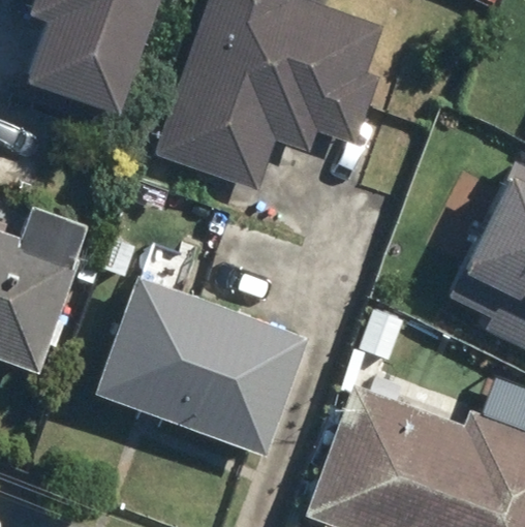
[(44,0),(19,80),(123,115),(161,0),(44,0)]
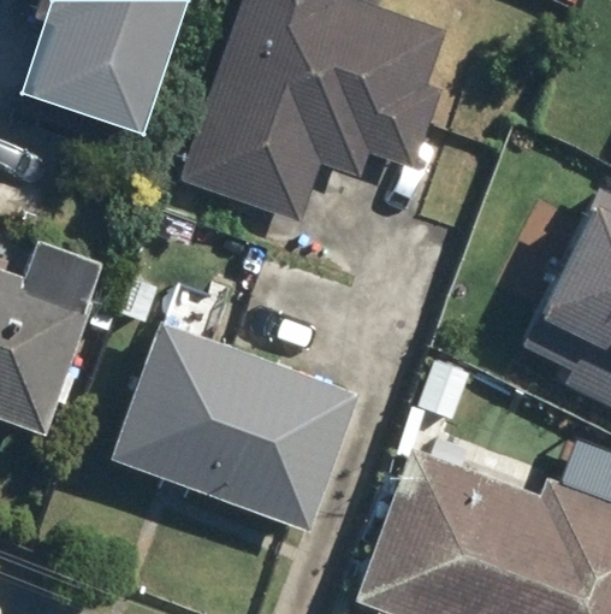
[(239,0),(181,182),(301,220),(321,160),(362,173),(371,151),(415,165),(440,87),(425,82),(443,25),(362,0),(239,0)]
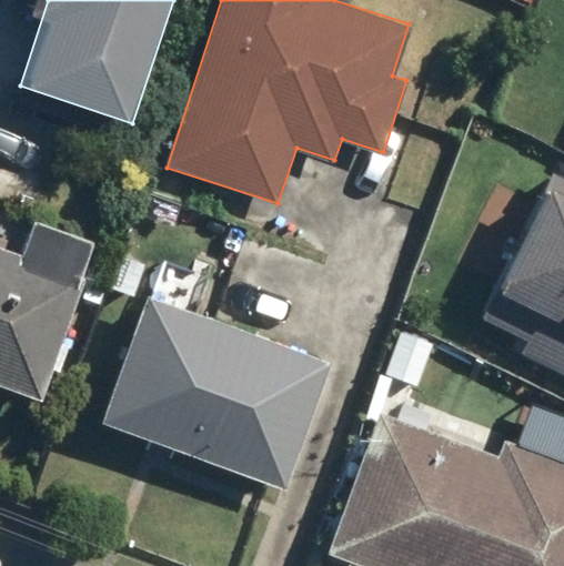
[(563,198),(556,194),(493,321),(533,340),(526,352),(563,370),(563,198)]
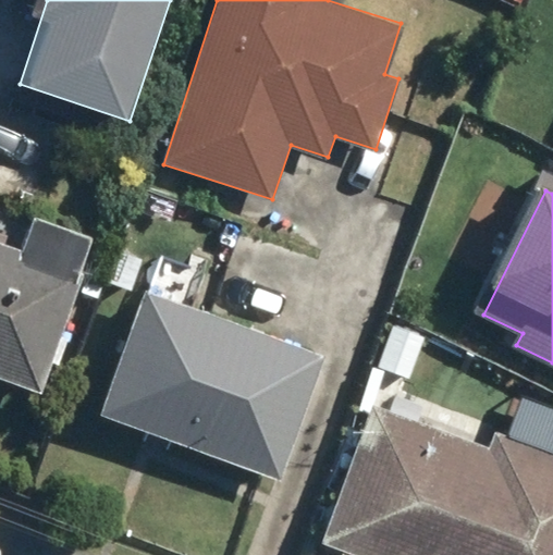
[(0,247),(0,381),(37,395),(83,280),(0,247)]
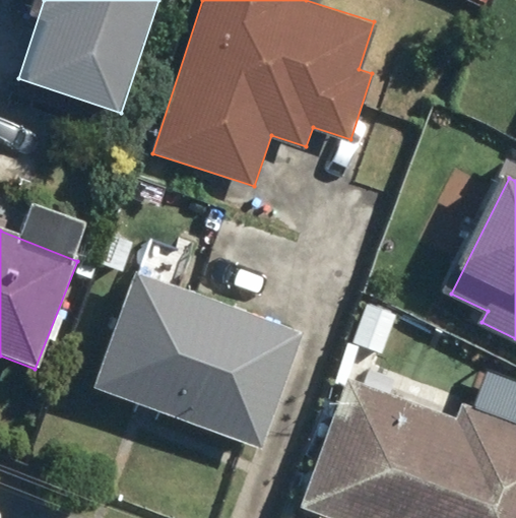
[(131,269),(87,386),(260,450),(303,332),(131,269)]
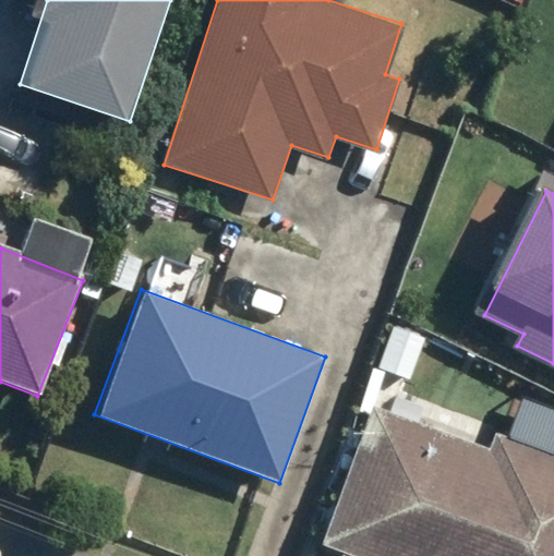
[(374,403),(321,543),(353,555),(553,555),(553,450),(502,431),(494,449),(374,403)]
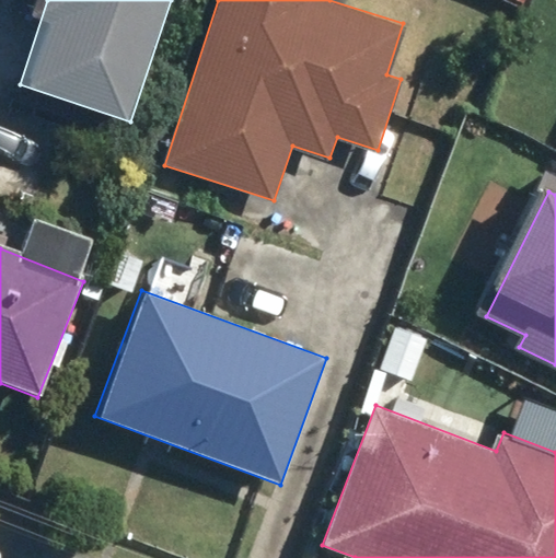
All buildings are outlined.
